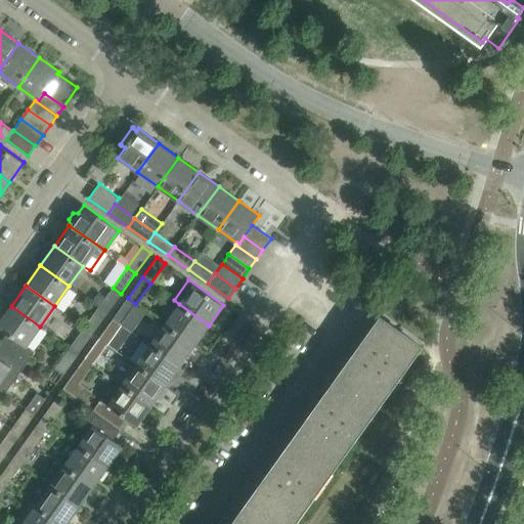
[(106,313),(121,294),(113,288),(98,308),(106,313)]
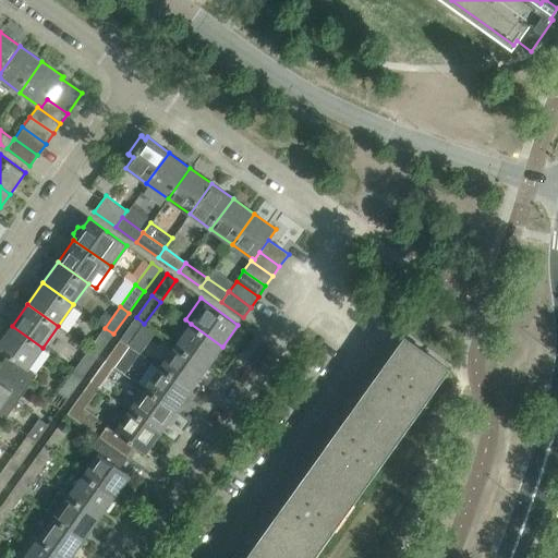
[(129,346),(144,324),(136,317),(120,339),(129,346)]
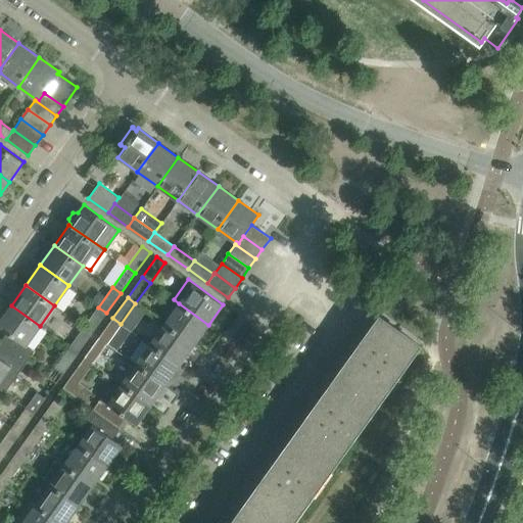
[(194,344),(208,325),(179,303),(164,324),(194,344)]
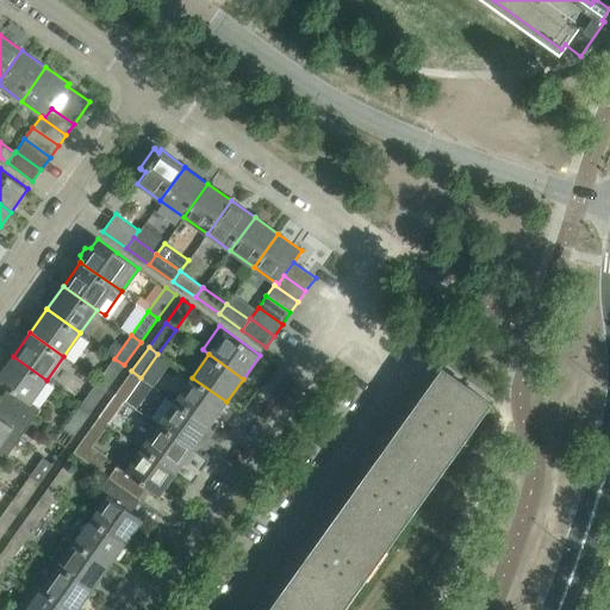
[(47,380),(13,356),(0,374),(0,381),(8,387),(0,398),(0,399),(31,422),(39,409),(31,403),(47,380)]
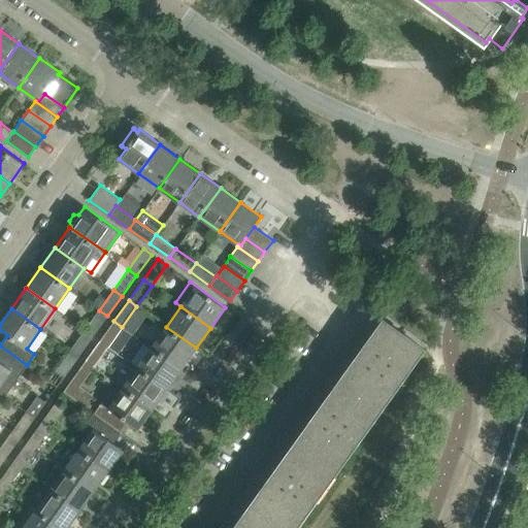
[(93,336),(107,316),(99,310),(85,330),(93,336)]
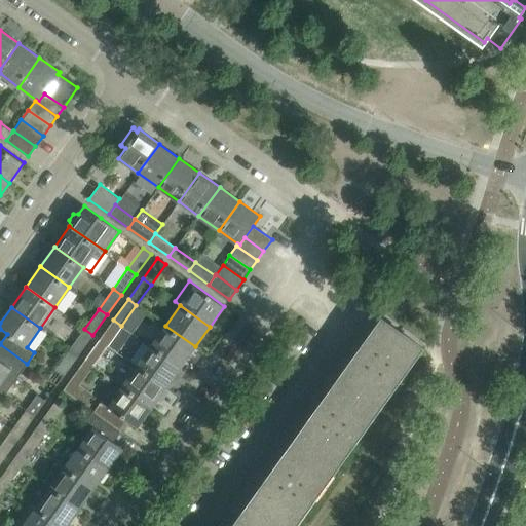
[(357,353),(339,379),(379,408),(423,347),(382,318),(364,344),(363,343),(355,353),(357,353)]
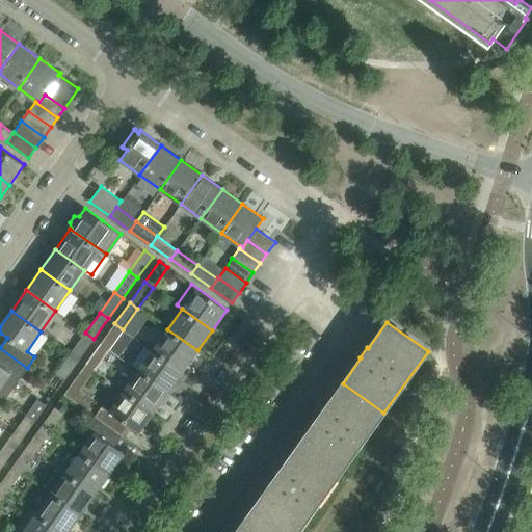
[(109,349),(123,329),(114,323),(101,343),(109,349)]
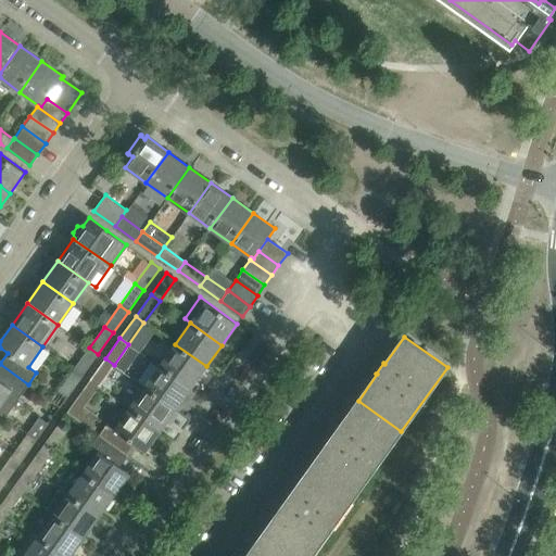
[(191,388),(206,366),(175,344),(160,365),(191,388)]
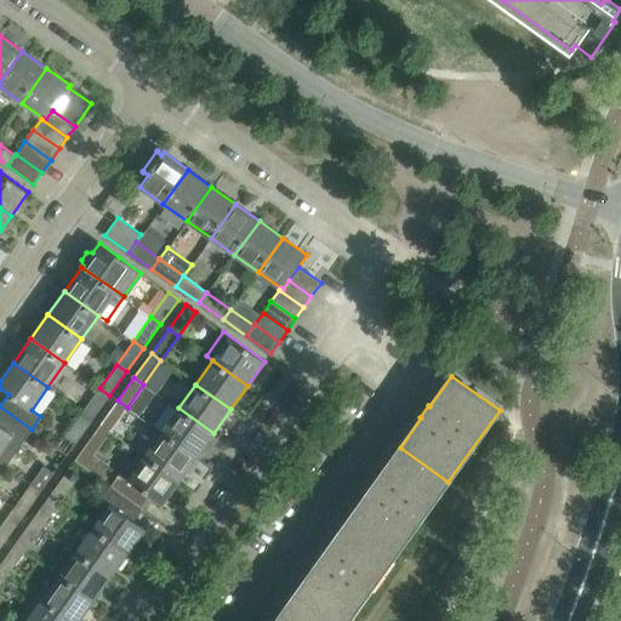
[(92,419),(109,396),(100,388),(84,411),(92,419)]
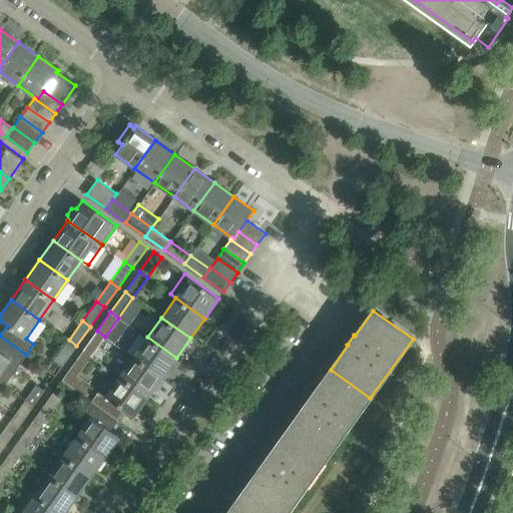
[(91,356),(105,337),(97,331),(83,350),(91,356)]
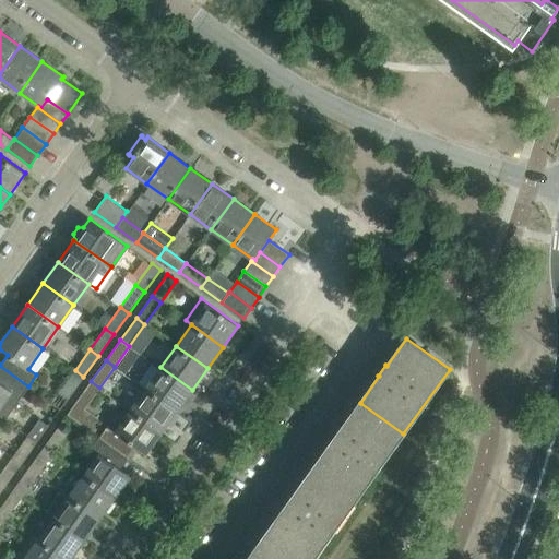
[(28,387),(0,366),(0,414),(6,418),(28,387)]
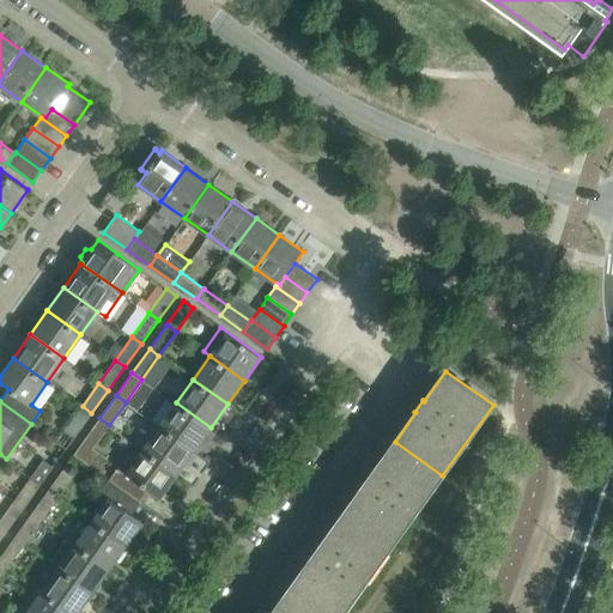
[(194,450),(211,428),(176,402),(159,426),(194,450)]
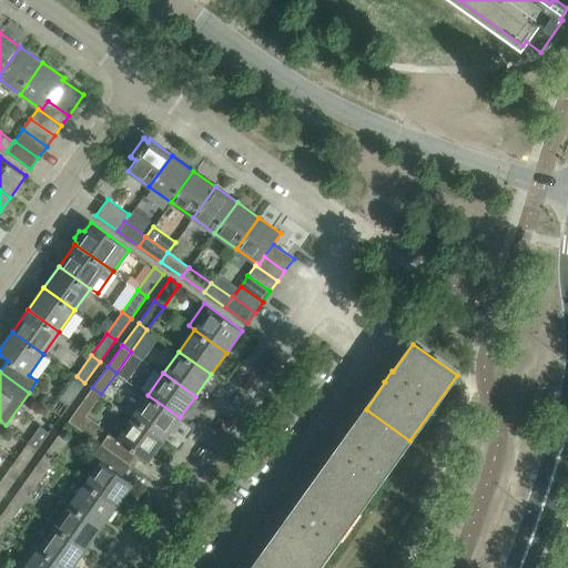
[(69,405),(84,383),(77,376),(60,399),(69,405)]
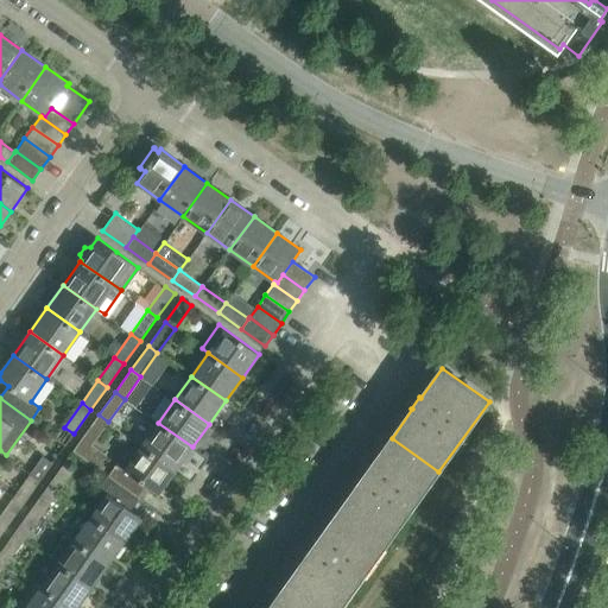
[(95,439),(108,422),(99,415),(87,432),(95,439)]
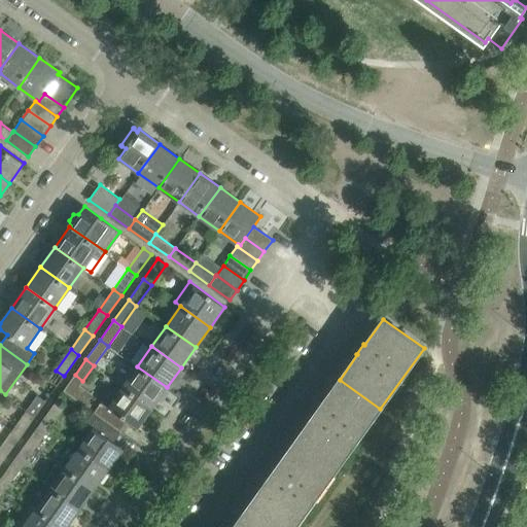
[(152,408),(167,387),(137,366),(123,386),(152,408)]
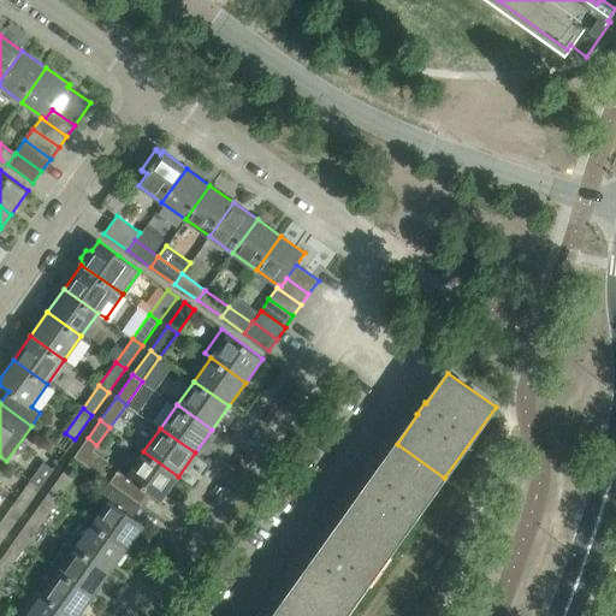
[(83,444),(75,456),(99,474),(108,461),(93,450),(83,444)]
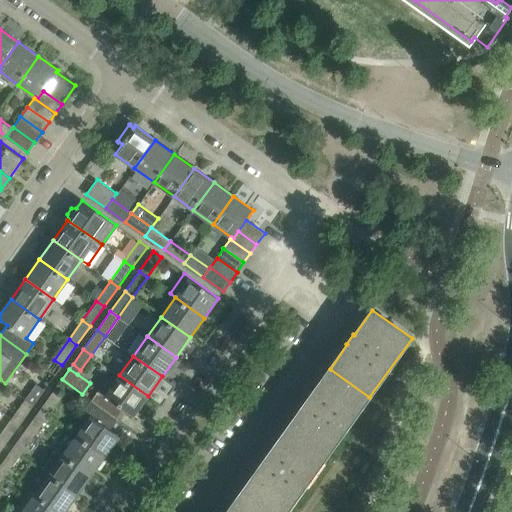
[(327,456),(369,397),(330,369),(312,393),(311,393),(304,402),(305,403),(288,428),(327,456)]
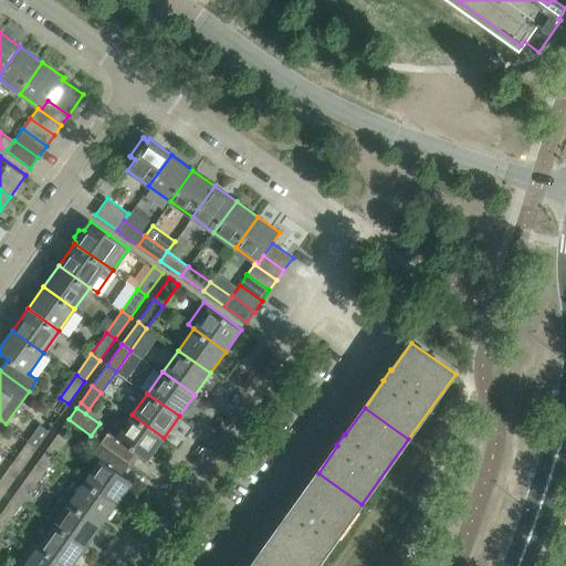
[(148,460),(164,438),(132,415),(116,437),(108,430),(101,442),(129,463),(137,452),(148,460)]
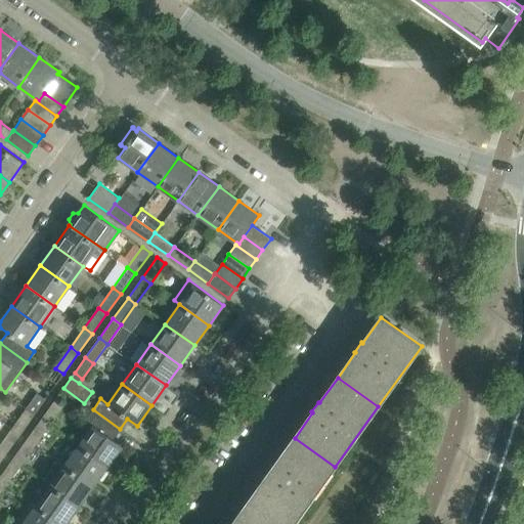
[(46,398),(38,393),(26,408),(34,415),(46,398)]
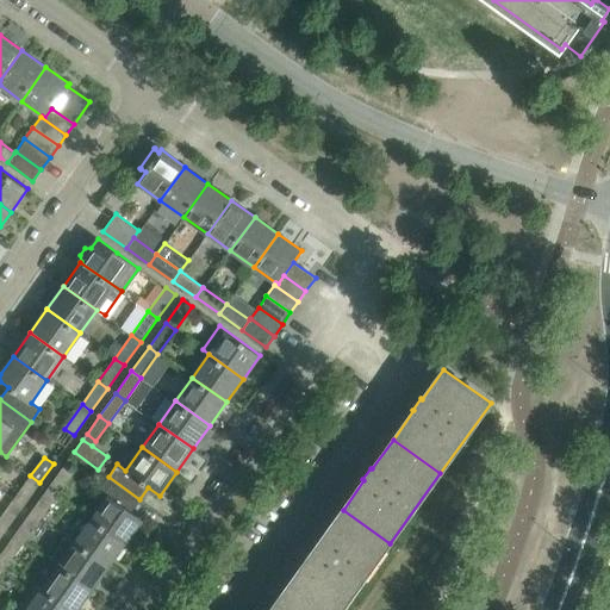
[(64,465),(48,489),(57,495),(74,472),(64,465)]
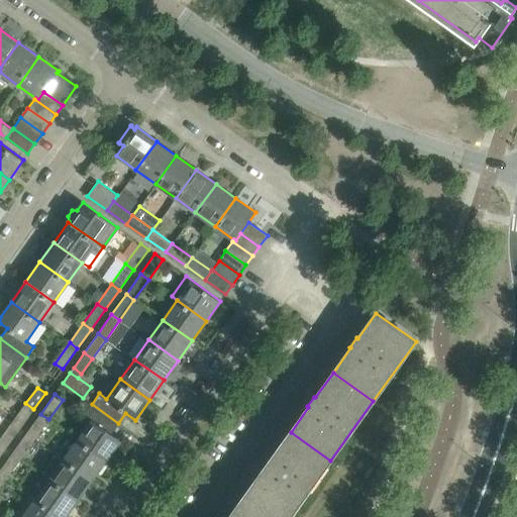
[(20,428),(33,409),(25,403),(12,422),(20,428)]
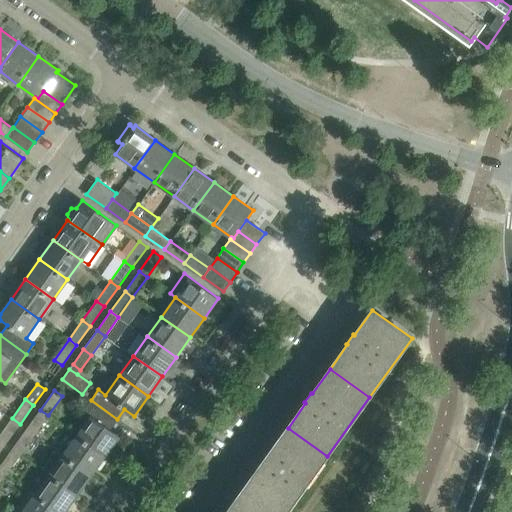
[(110,429),(117,419),(91,400),(83,411),(91,416),(77,435),(105,456),(120,436),(110,429)]
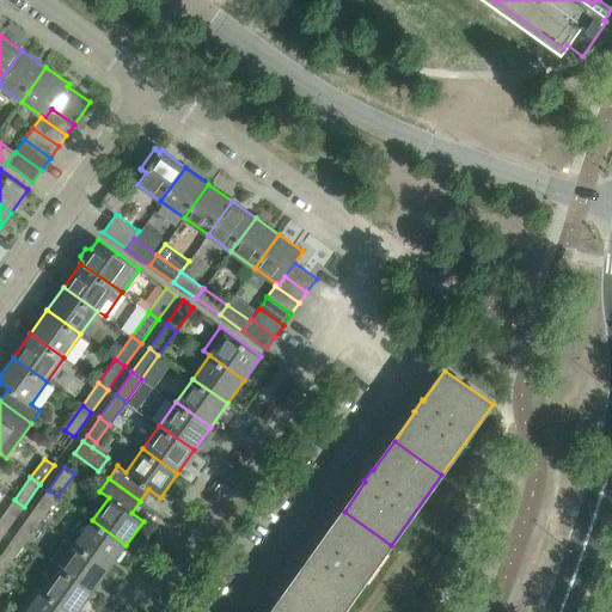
[(41,519),(57,496),(48,490),(31,512),(41,519)]
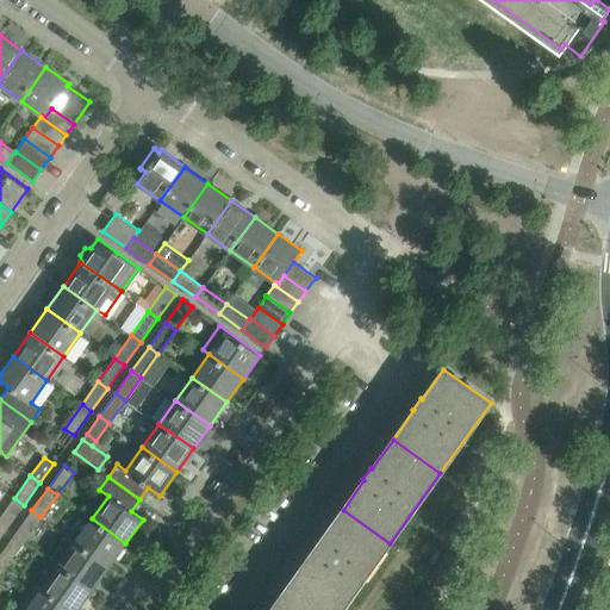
[(0,523),(7,529),(24,505),(14,498),(0,517),(0,523)]
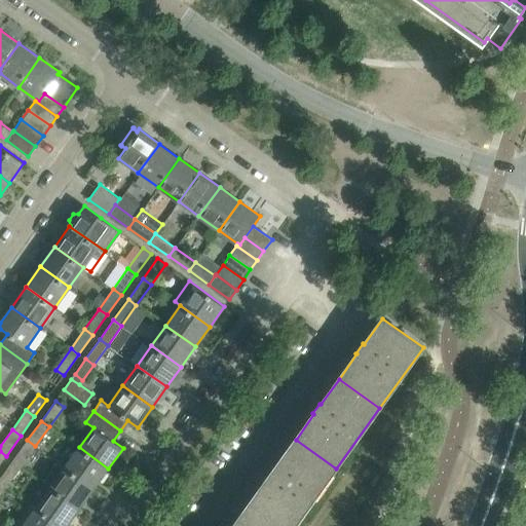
[(21,466),(35,446),(27,440),(12,460),(21,466)]
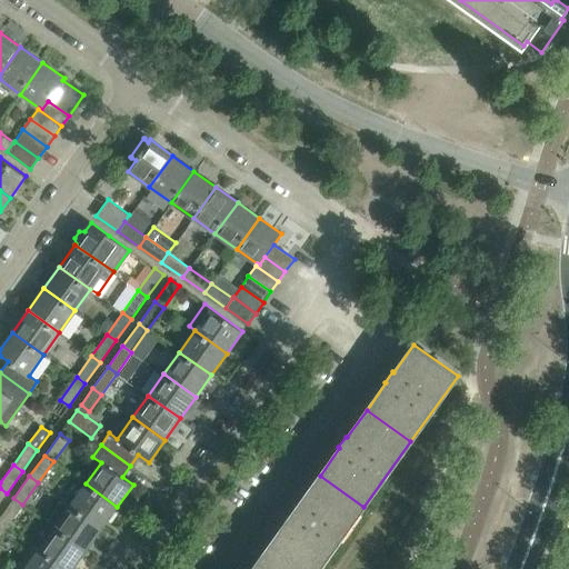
[(312,568),(319,568),(363,507),(320,476),(300,502),(299,501),(291,512),(292,513),(273,540),(312,568)]
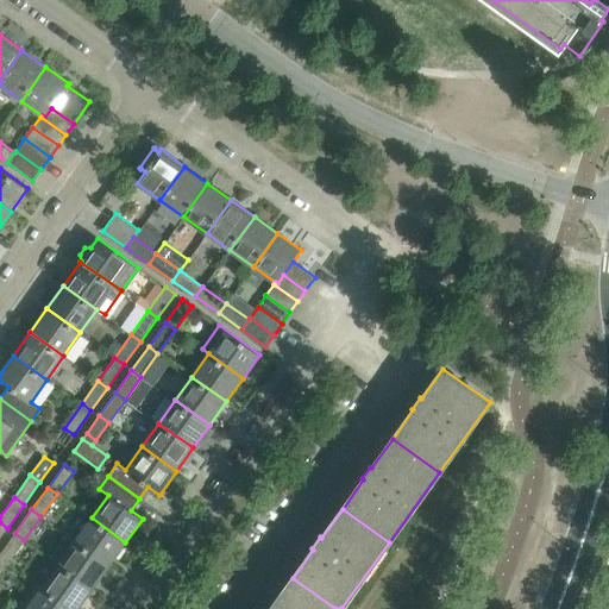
[(108,565),(125,542),(92,518),(75,541),(108,565)]
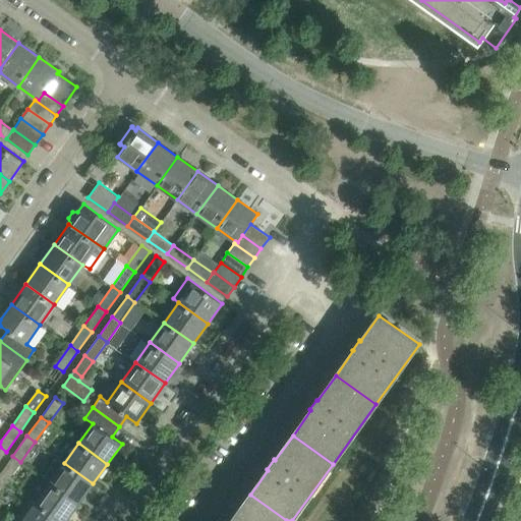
[(0,476),(6,481),(20,462),(12,456),(0,473),(0,476)]
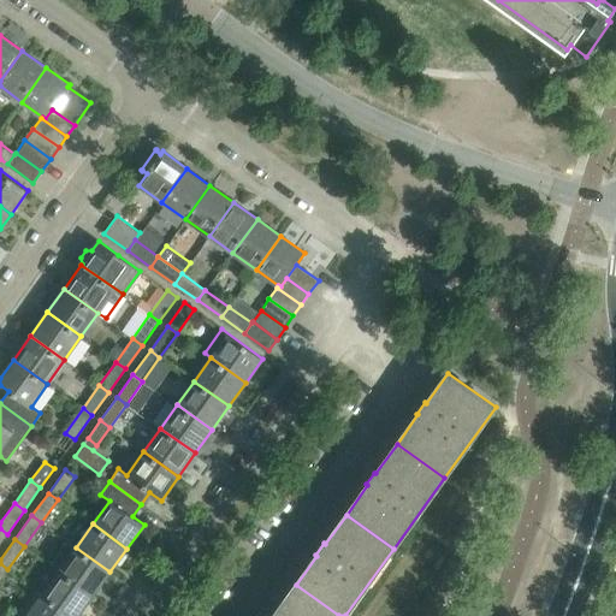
[(93,596),(110,572),(76,548),(59,570),(93,596)]
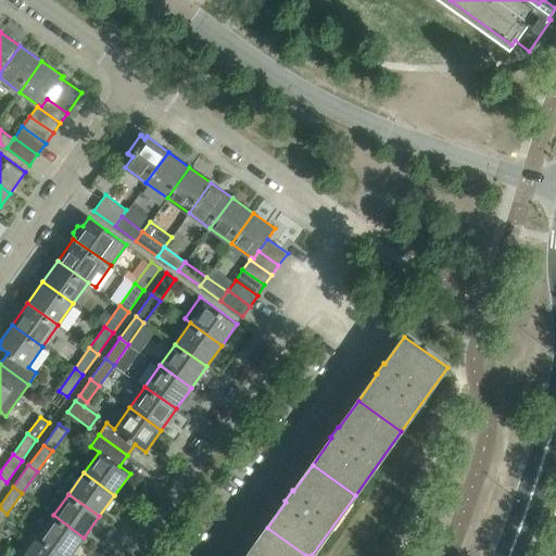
[(65,555),(70,555),(84,538),(53,515),(38,536),(65,555)]
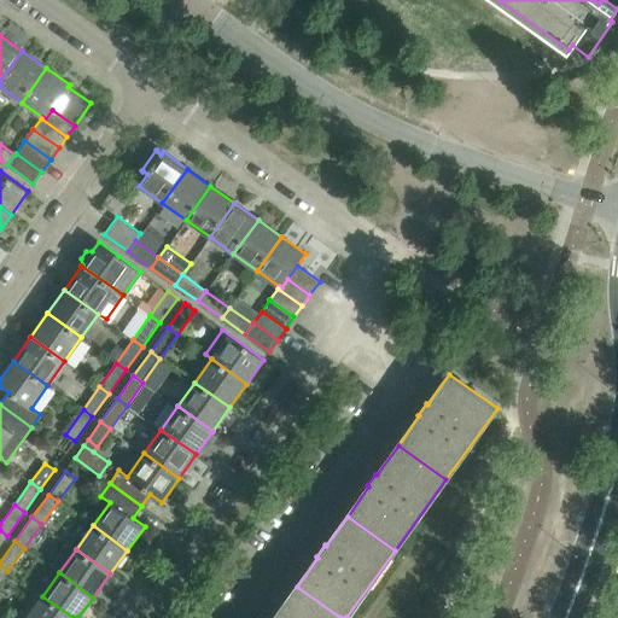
[(339,617),(297,587),(275,617),(274,616),(272,617),(339,617)]
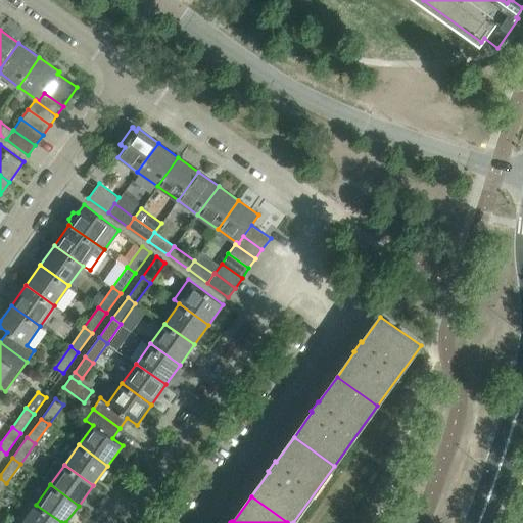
[(61,522),(36,505),(31,501),(16,521),(19,522),(61,522)]
